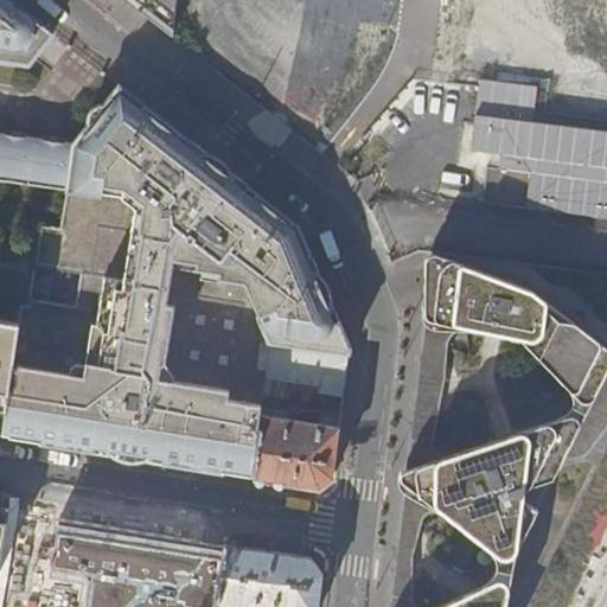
[(0,0),(0,61),(31,66),(55,34),(11,0),(0,0)]
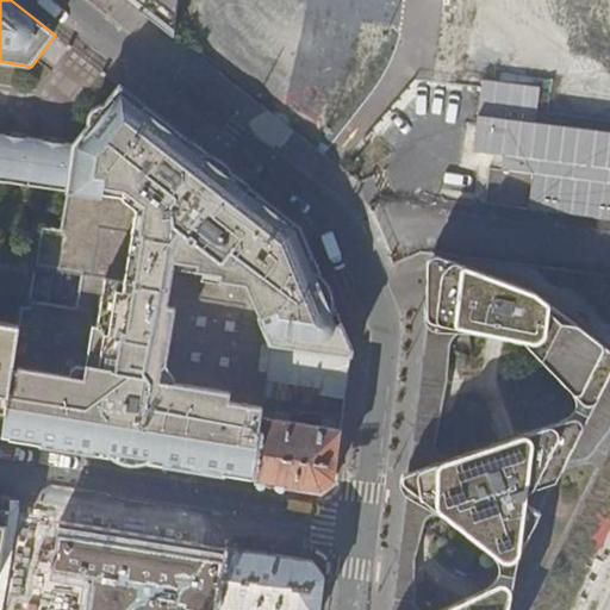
[(126,0),(154,22),(173,36),(176,0),(126,0)]
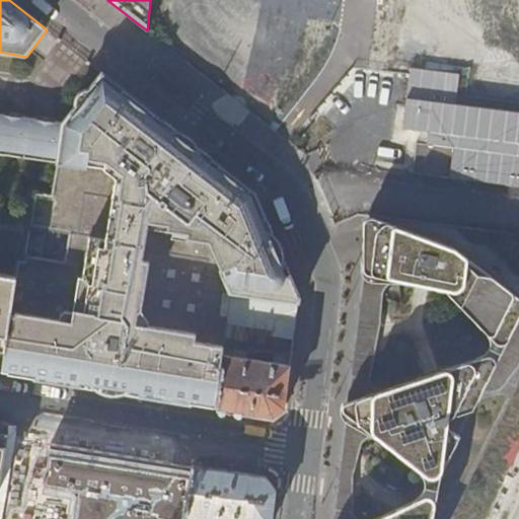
[(461,73),(412,67),(404,127),(421,129),(416,173),(518,186),(518,110),(457,103),(461,73)]
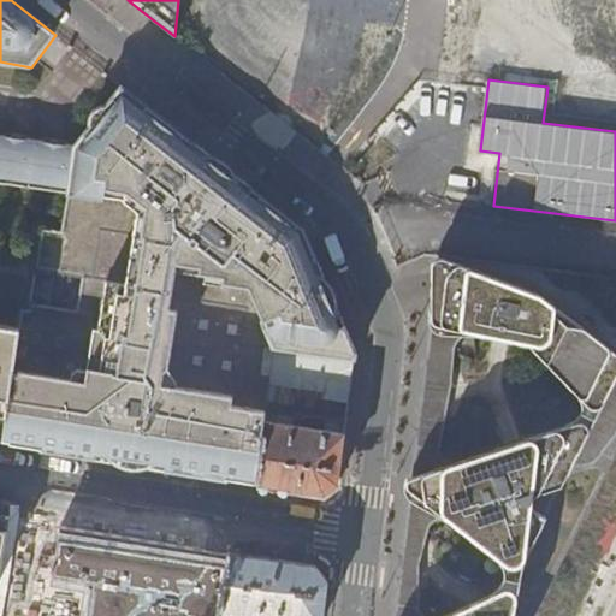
[(161,124),(120,92),(101,116),(130,138),(144,122),(155,131),(161,124)]
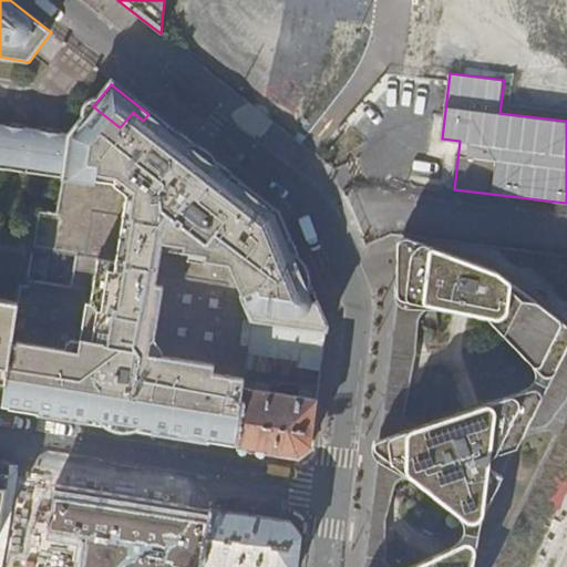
[(54,215),(38,213),(26,285),(254,322),(326,332),(327,326),(321,325),(306,287),(287,239),(290,238),(288,233),(280,213),(276,215),(249,226),(234,214),(249,194),(245,191),(188,146),(164,127),(148,114),(143,121),(133,112),(120,127),(93,106),(68,138),(66,140),(61,176),(54,215)]
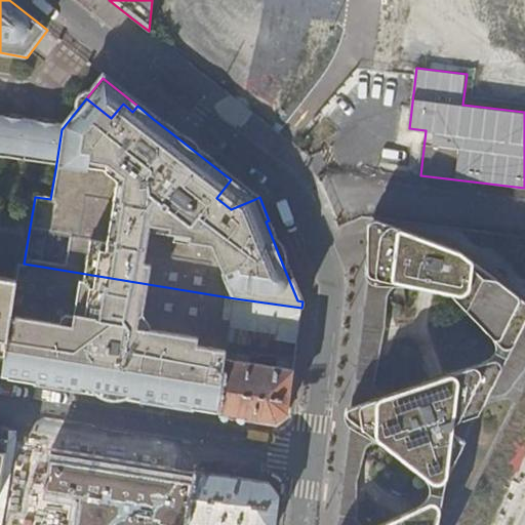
[(0,155),(56,163),(62,129),(63,128),(62,126),(61,125),(58,124),(56,123),(53,123),(53,127),(38,124),(38,120),(36,120),(33,120),(32,121),(30,122),(29,123),(28,121),(27,120),(25,119),(23,119),(21,118),(19,121),(4,120),(5,116),(2,116),(0,115),(0,155)]
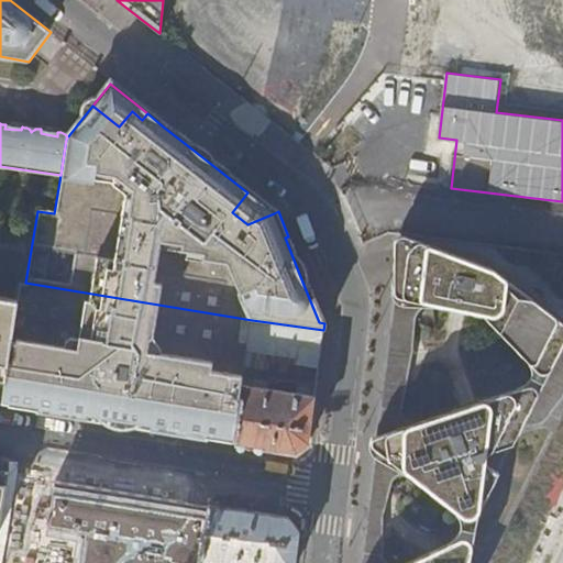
[(274,213),(247,192),(232,212),(247,224),(274,213)]
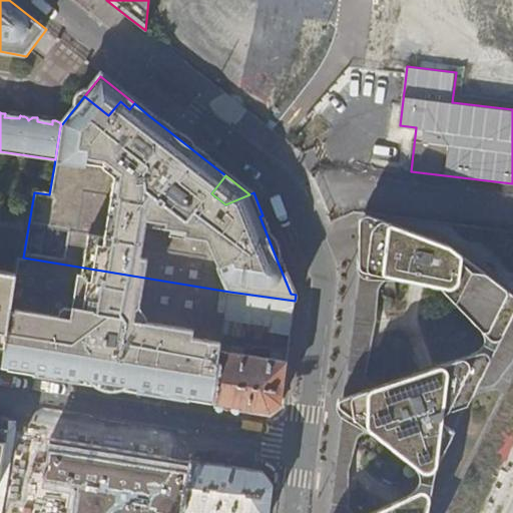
[(512,311),(512,296),(447,244),(367,215),(362,216),(357,218),(355,220),(354,223),(354,276),(357,279),(359,280),(344,398),(340,399),(337,402),(335,404),(334,406),(334,409),(334,413),(335,416),(338,419),(341,421),(330,512),(425,512),(434,469),(452,431),(444,426),(441,422),(441,417),(443,415),(465,407),(512,311)]
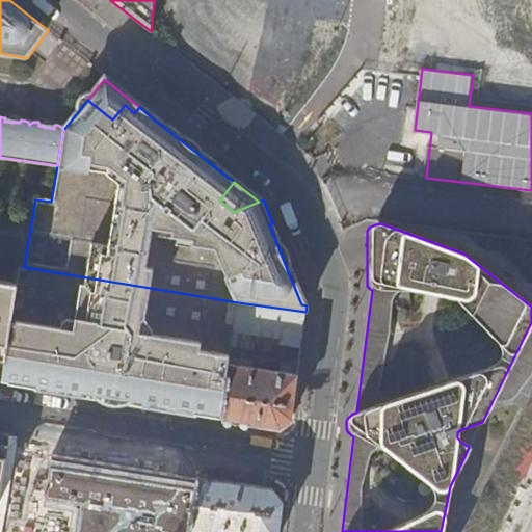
[(170,405),(221,414),(238,302),(24,267),(19,267),(16,283),(4,358),(1,381),(18,384),(18,378),(54,384),(53,391),(61,392),(78,395),(78,391),(95,393),(102,392),(121,395),(126,398),(140,400),(139,404),(169,409),(170,405)]
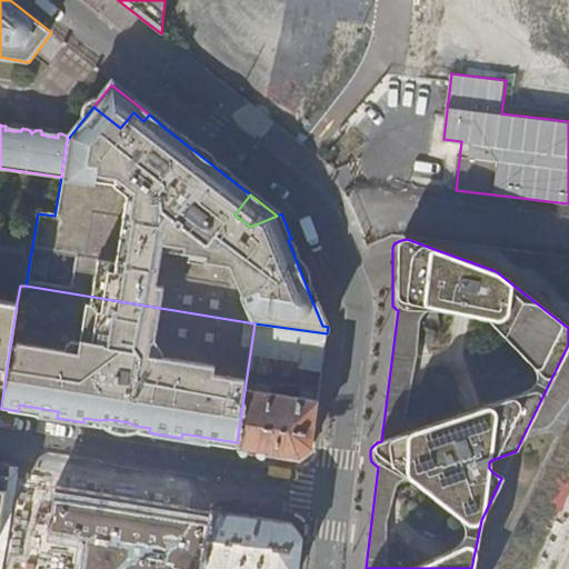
[(0,382),(5,383),(17,302),(0,299),(0,382)]
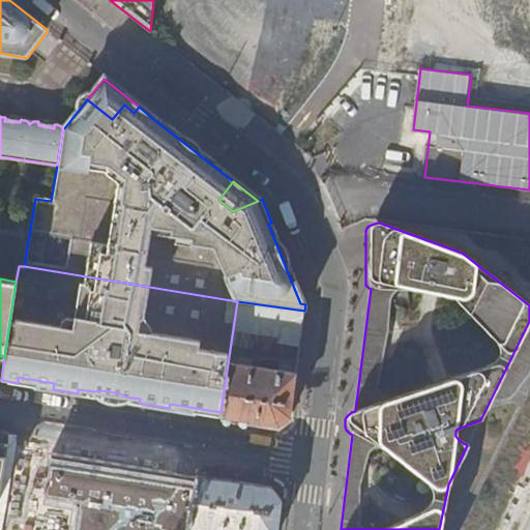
[(294,392),(301,336),(304,311),(237,301),(221,412),(221,416),(246,420),(278,425),(291,416),(294,392)]
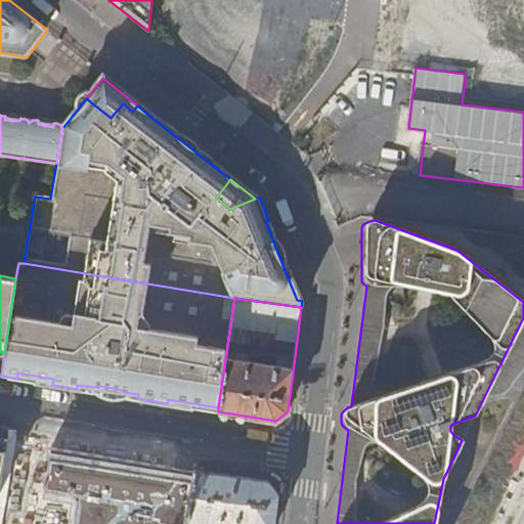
[(10,440),(1,438),(0,441),(0,484),(3,485),(10,440)]
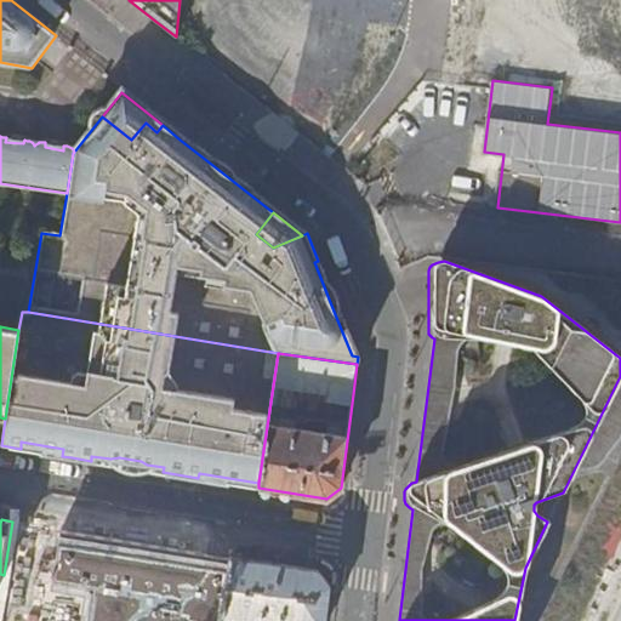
[(221,620),(222,617),(229,557),(186,550),(62,529),(53,528),(51,539),(20,534),(9,607),(30,610),(28,620),(95,620),(104,620),(221,620)]
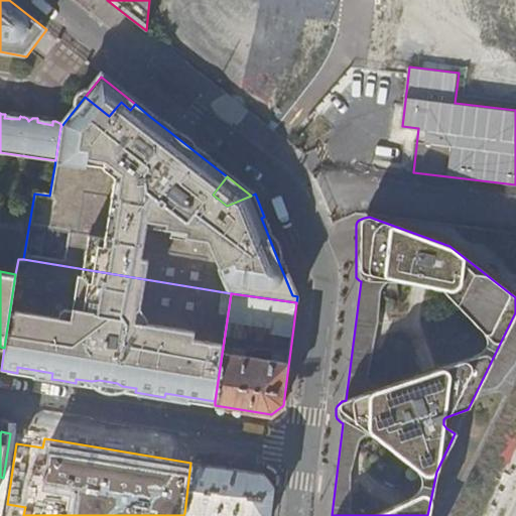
[(228,469),(190,463),(184,513),(206,515),(269,515),(270,511),(273,487),(264,475),(228,469)]
